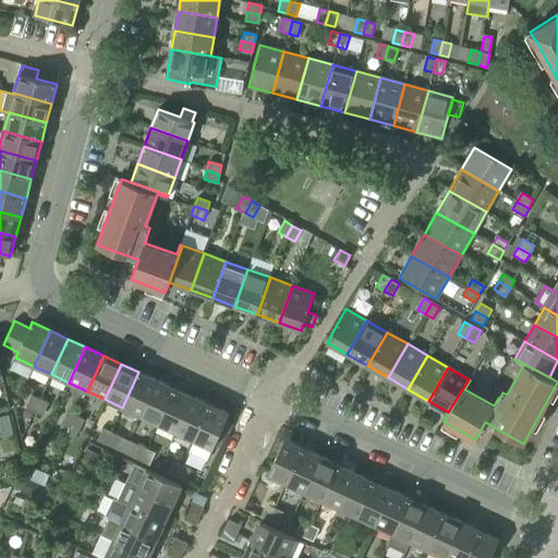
[(122,408),(141,415),(157,380),(138,372),(122,408)]
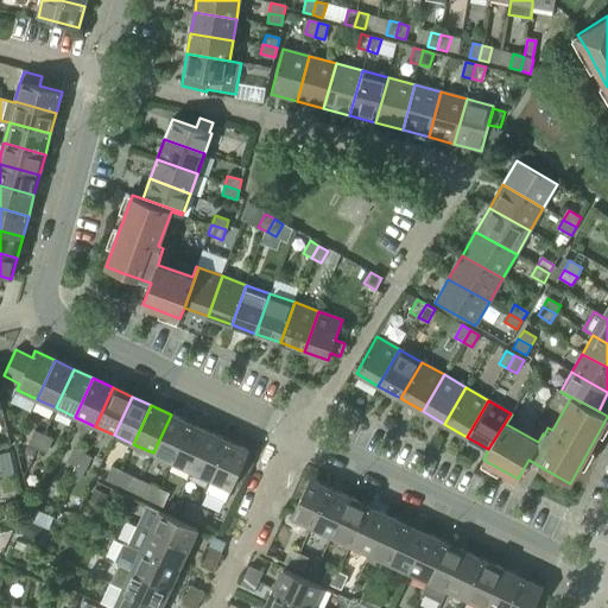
[(153,453),(172,462),(190,423),(171,415),(153,453)]
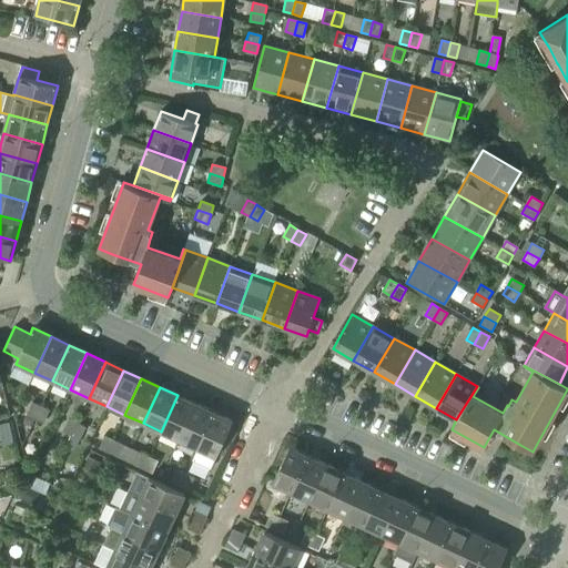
[(161,432),(179,439),(195,404),(178,395),(161,432)]
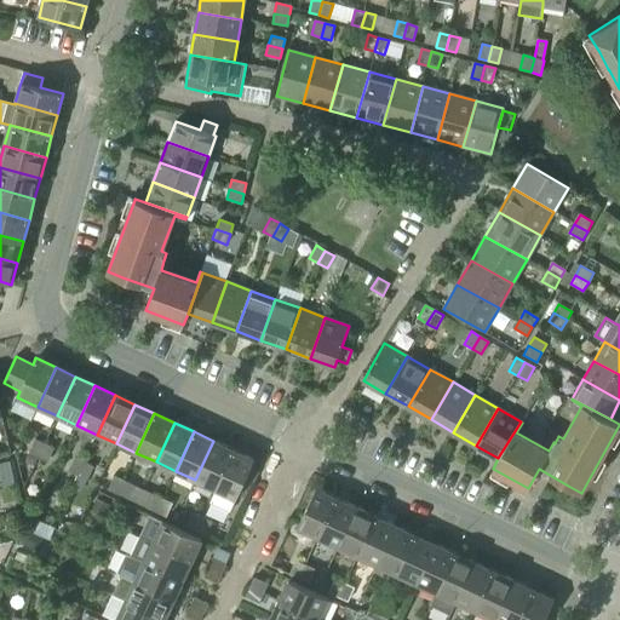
[(29,453),(38,457),(45,443),(35,440),(29,453)]
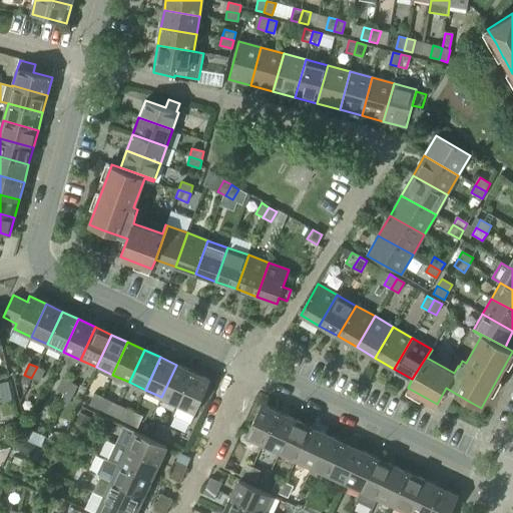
[(161,397),(178,405),(193,373),(176,365),(161,397)]
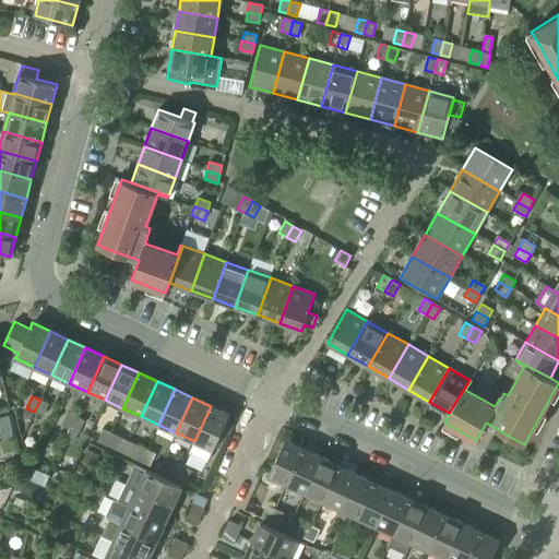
[(40,400),(34,412),(43,416),(48,404),(40,400)]
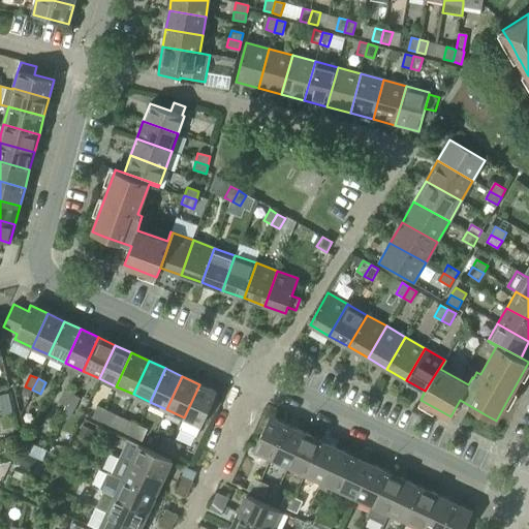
[(199,384),(184,417),(179,429),(196,437),(201,426),(217,393),(199,384)]
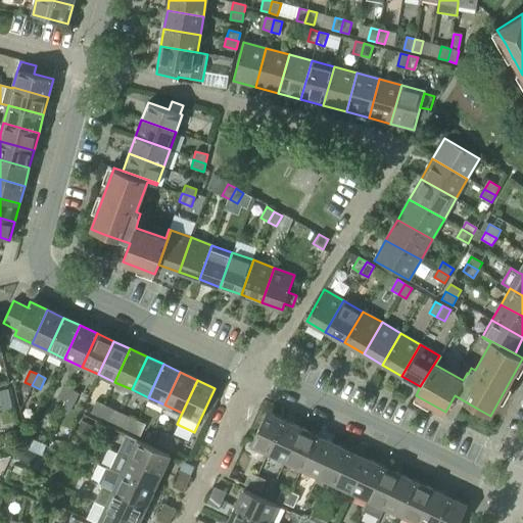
[(29,393),(32,385),(25,382),(22,385),(24,391),(29,393)]
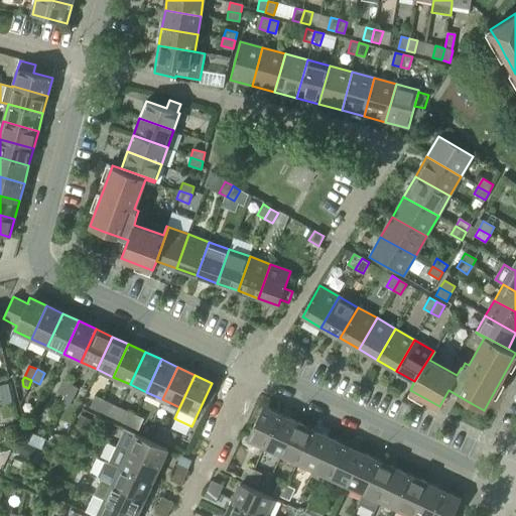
[(56,392),(65,396),(70,384),(61,381),(56,392)]
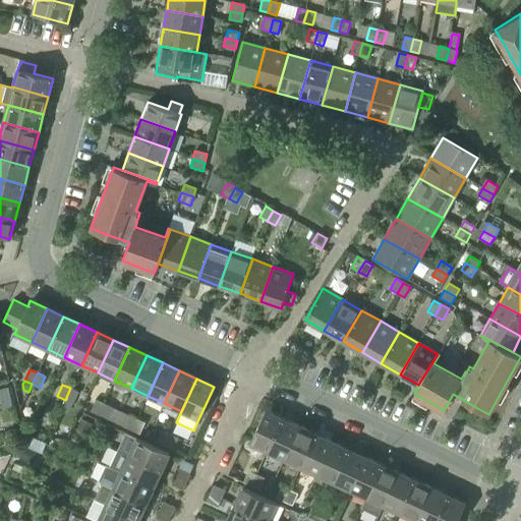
[(70,388),(65,400),(73,403),(78,392),(70,388)]
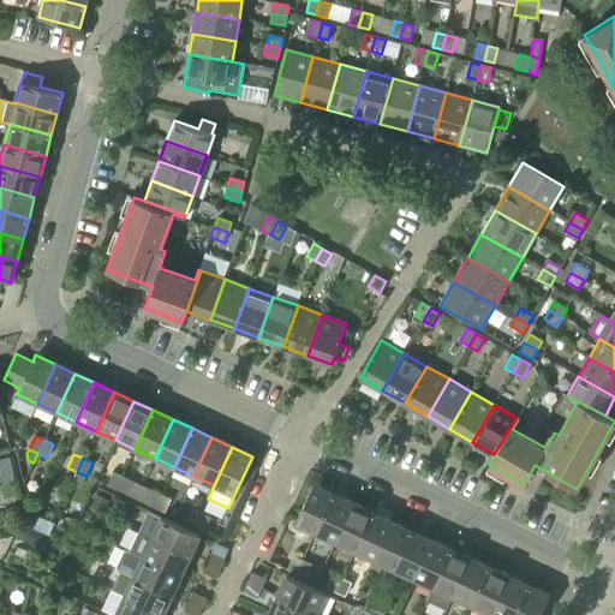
[(0,460),(0,466),(1,472),(12,470),(10,459),(0,460)]
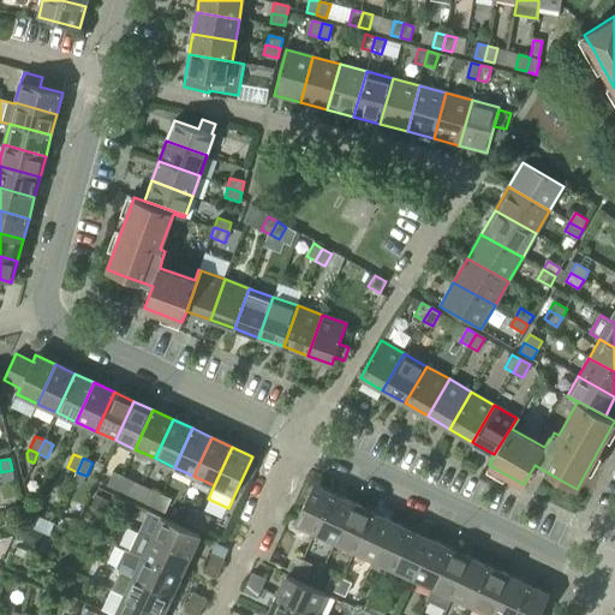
[(107,485),(117,490),(123,477),(113,472),(107,485)]
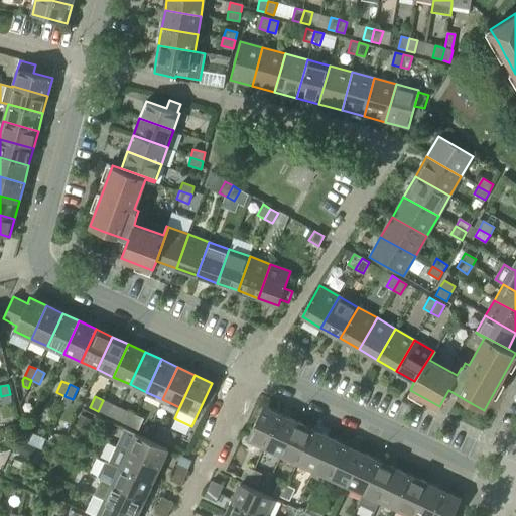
[(103,400),(98,411),(105,414),(111,403),(103,400)]
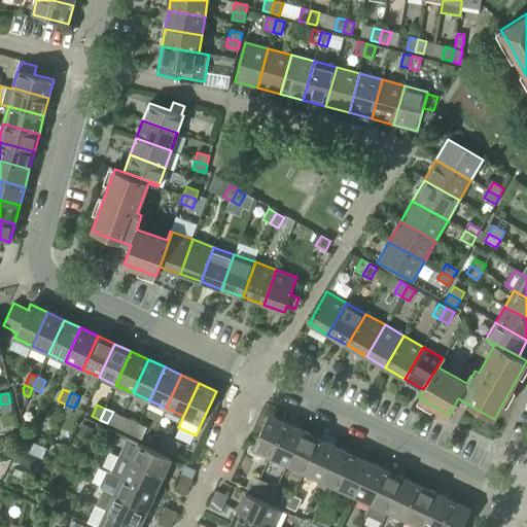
[(252,449),(270,456),(285,423),(269,415),(252,449)]
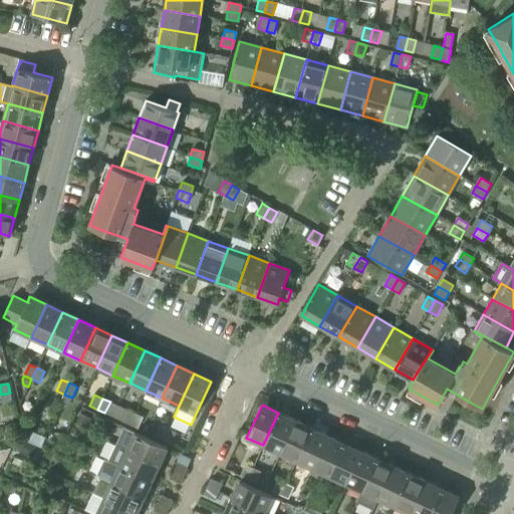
[(122,421),(130,425),(135,414),(127,410),(122,421)]
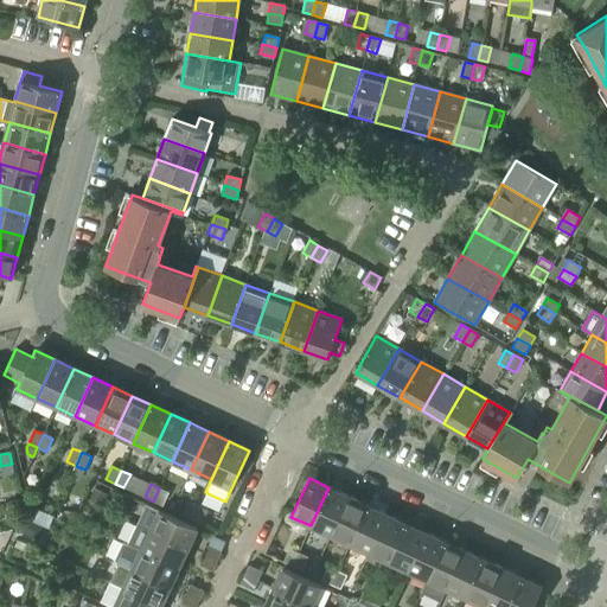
[(311,525),(331,535),(349,497),(328,487),(311,525)]
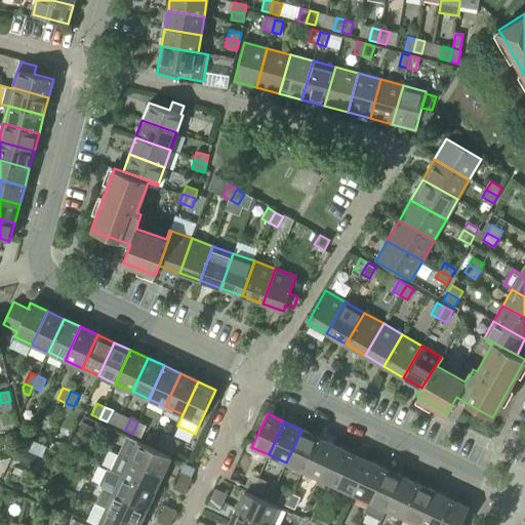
[(137,422),(132,434),(140,438),(146,426),(137,422)]
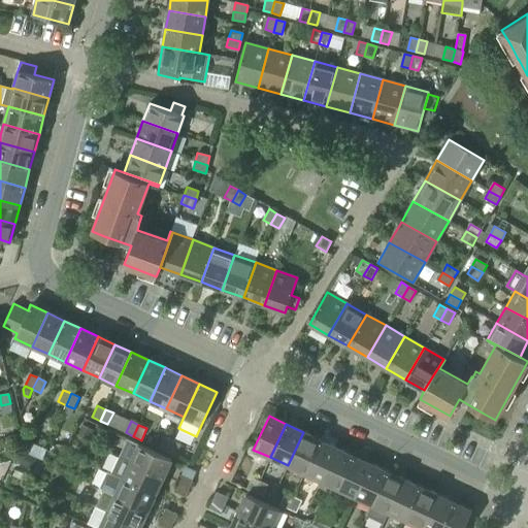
[(81,427),(78,435),(89,440),(93,432),(81,427)]
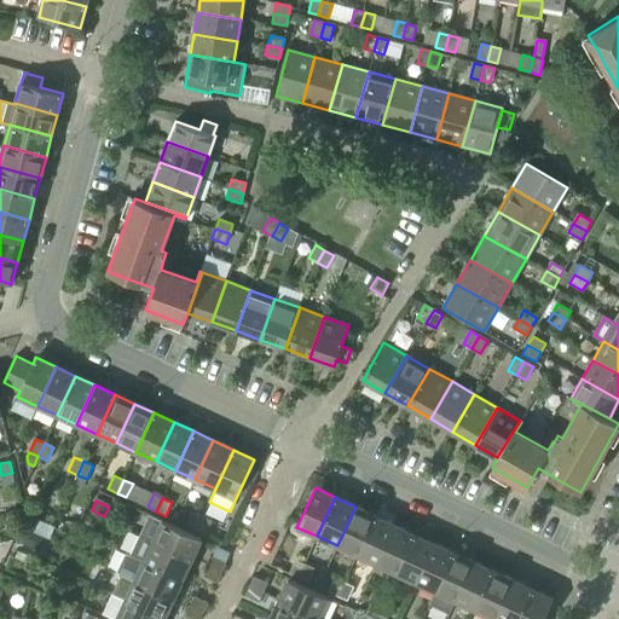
[(337,545),(357,555),(375,515),(356,507),(337,545)]
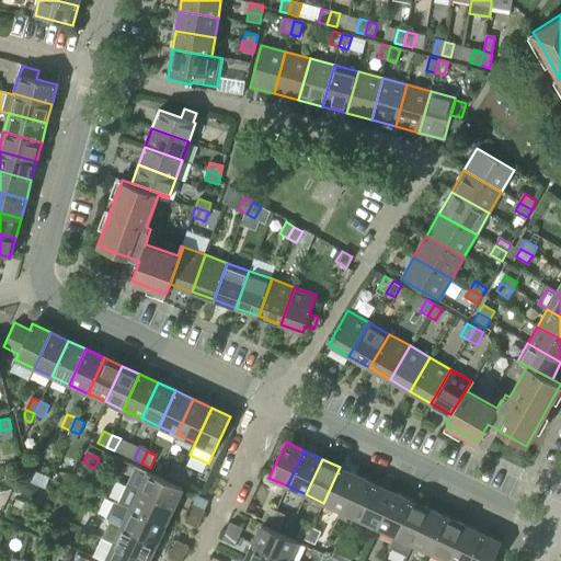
[(169,477),(178,480),(183,468),(174,464),(169,477)]
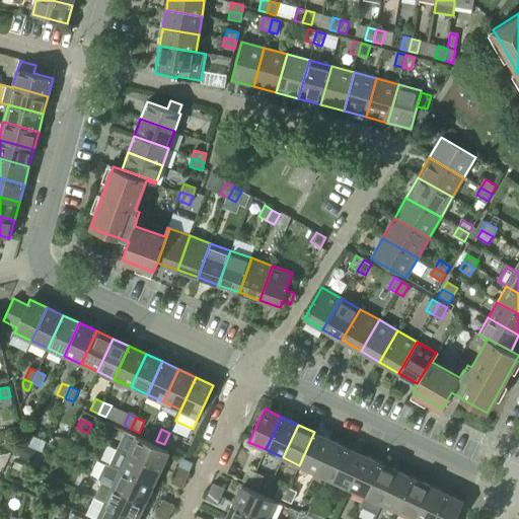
[(299,465),(315,472),(331,440),(314,432),(299,465)]
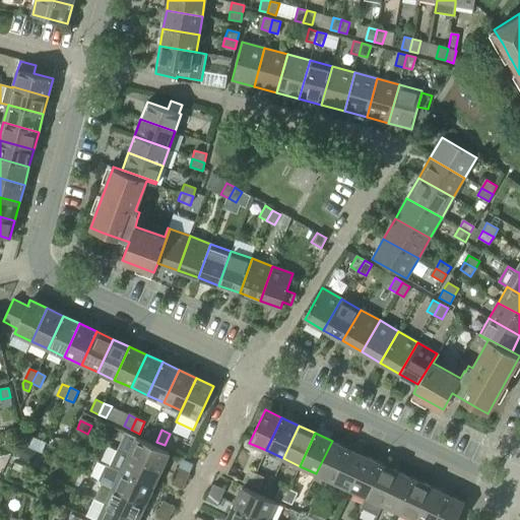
[(170,434),(165,445),(173,449),(178,438),(170,434)]
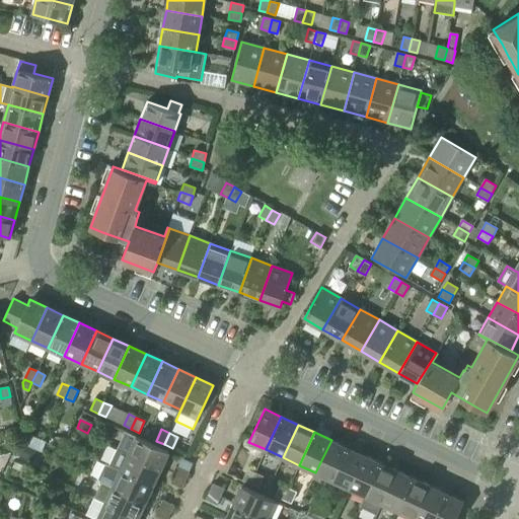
[(46,442),(27,434),(23,444),(42,451),(46,442)]
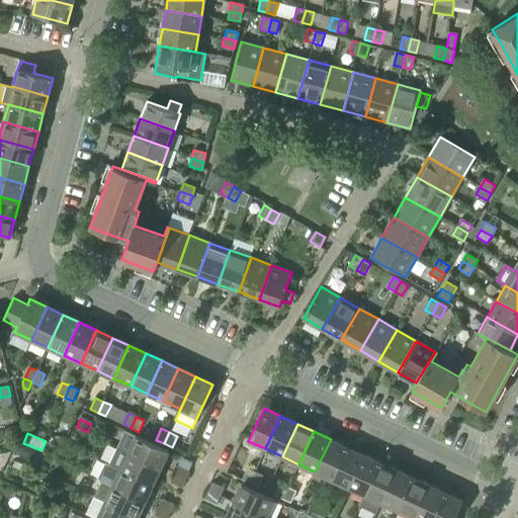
[(136,436),(127,453),(160,468),(168,451),(136,436)]
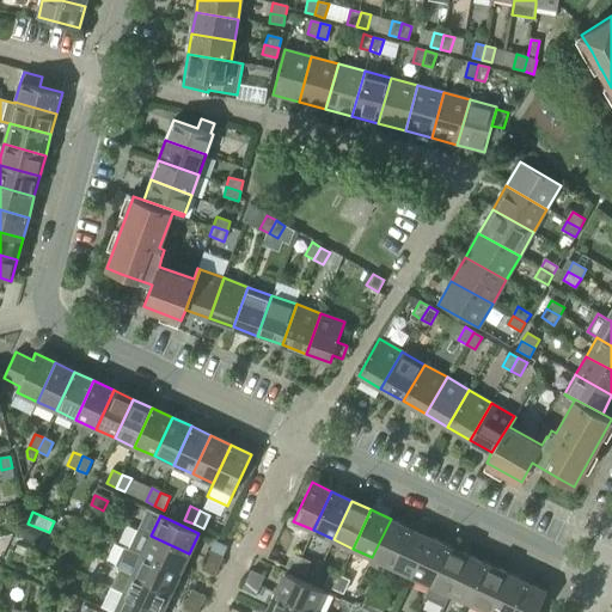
[(381,562),(392,567),(410,528),(391,519),(372,557),(368,567),(377,570),(381,562)]
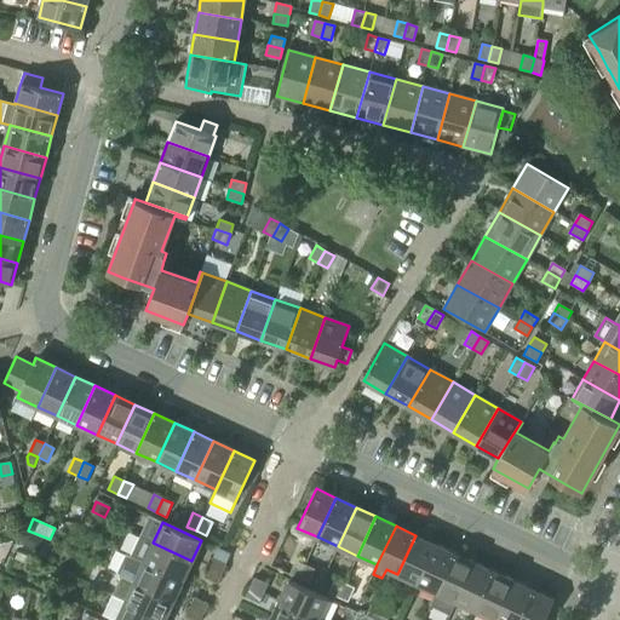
[(26,532),(21,543),(39,551),(45,539),(26,532)]
